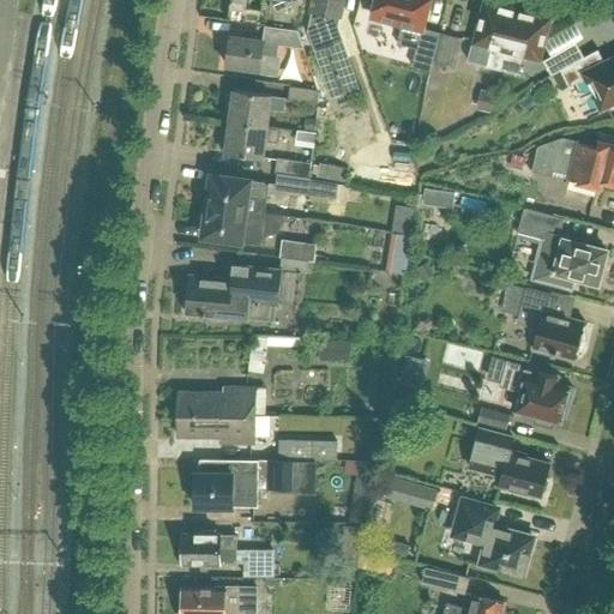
[(270,0),(270,8),(287,11),(288,0),(270,0)]
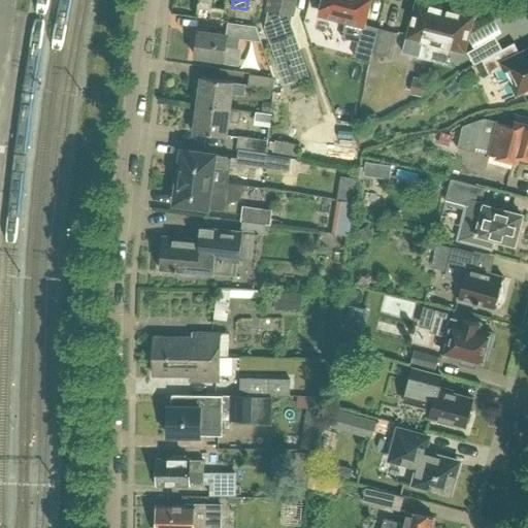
[(293,11),(294,0),(269,0),(268,7),(270,7),(267,23),(273,40),(291,34),(289,27),(292,11),(293,11)]
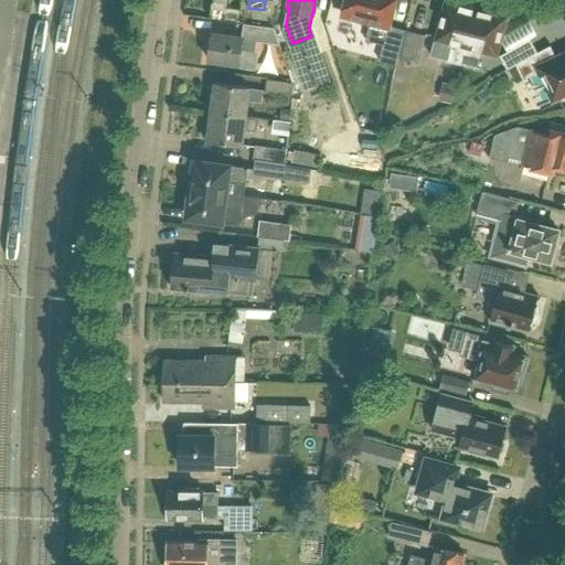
[(398,55),(405,30),(388,25),(394,0),(345,0),(343,14),(370,21),(365,39),(368,40),(363,53),(379,56),(379,60),(396,64),(398,55)]
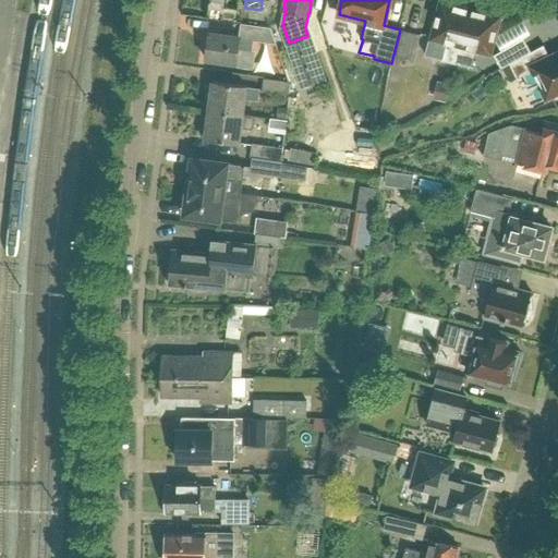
[(456,63),(470,9),(456,5),(455,2),(448,0),(445,2),(440,1),(432,37),(446,41),(441,59),(456,63)]
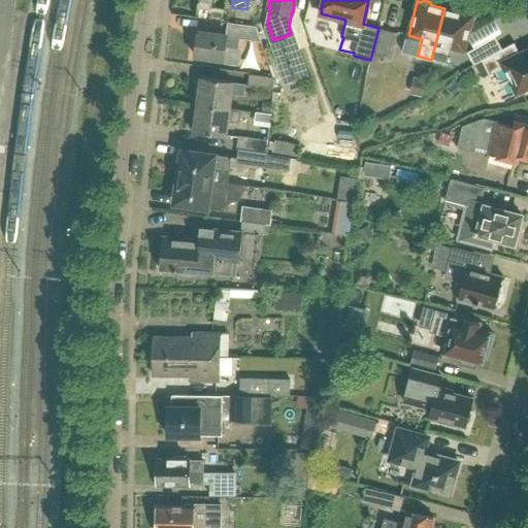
[(444,8),(431,60),(446,63),(450,46),(464,50),(472,15),(469,14),(467,11),(461,9),(459,11),(444,8)]
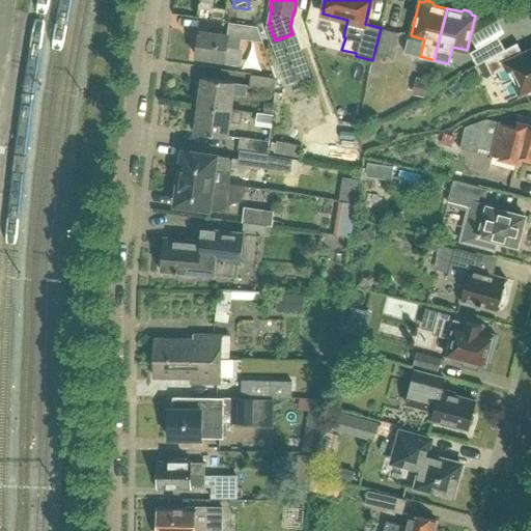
[(199,29),(196,54),(225,58),(227,45),(240,47),(241,37),(252,39),(253,26),(229,23),(228,33),(199,29)]
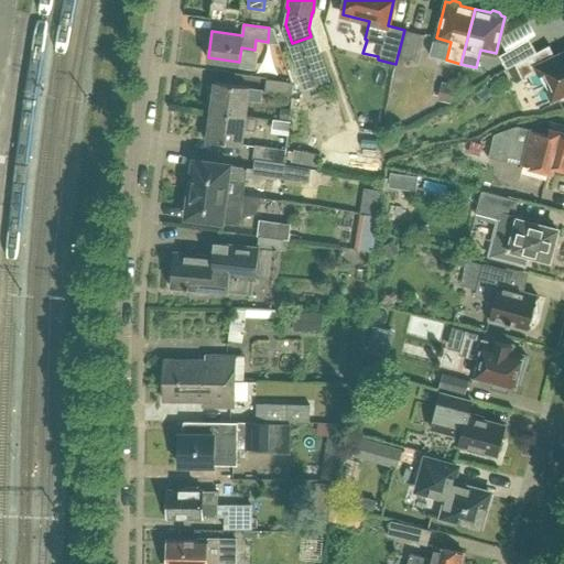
[(404,30),(398,55),(414,60),(421,33),(404,30)]
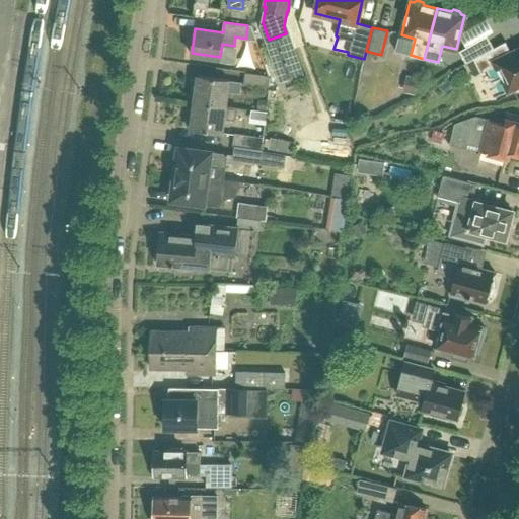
[(280,79),(303,72),(290,32),(286,33),(269,40),(267,41),(280,79)]
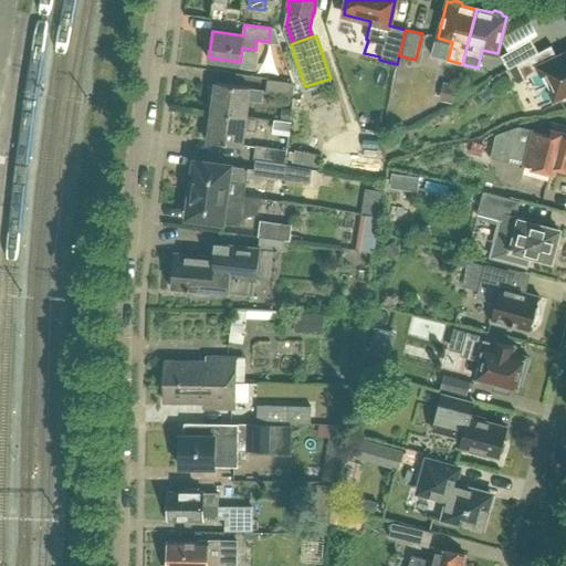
[(516,63),(537,52),(532,40),(501,55),(509,69),(517,64),(516,63)]
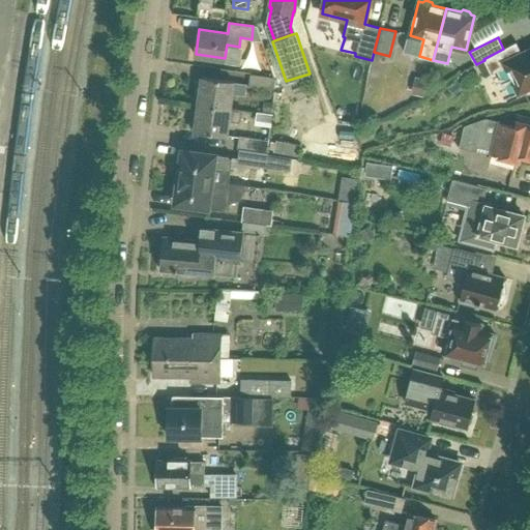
[(483,59),(484,60),(492,75),(506,67),(507,68),(516,87),(519,93),(529,87),(529,49),(522,54),(516,42),(504,49),(503,49),(483,59)]
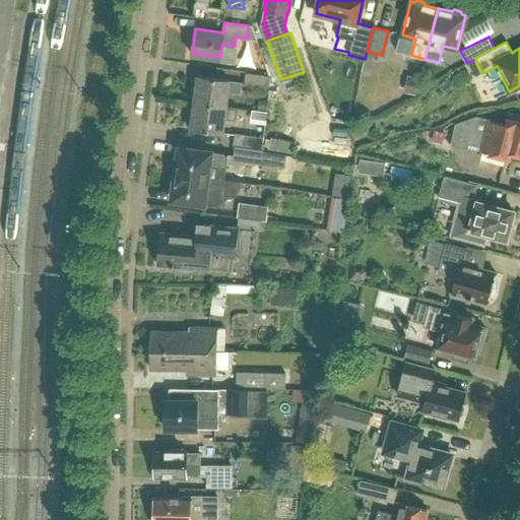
[(386,82),(391,57),(374,54),(369,78),(386,82)]
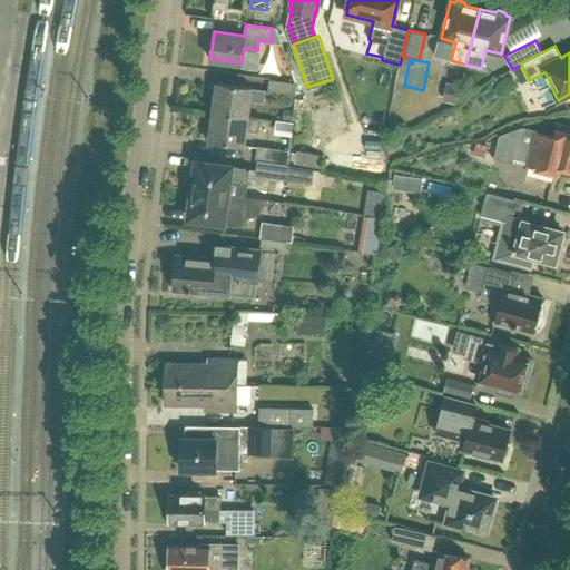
[(267,94),(294,97),(296,84),(269,79),(267,94)]
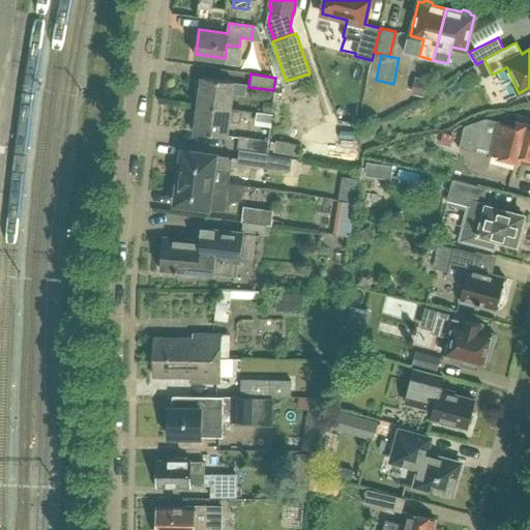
[(199,102),(230,107),(232,92),(244,94),(246,84),(234,82),(234,80),(203,76),(201,87),(199,87),(196,88),(195,97),(197,100),(200,100),(199,102)]
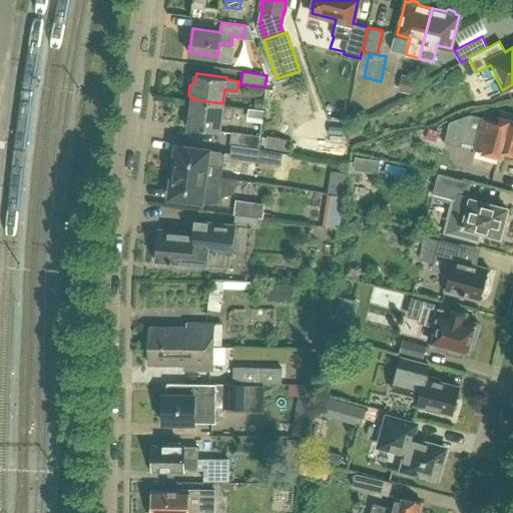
[(222,105),(222,103),(192,99),(191,110),(186,110),(184,123),(189,123),(189,125),(219,129),(220,117),(232,118),(234,106),(222,105)]
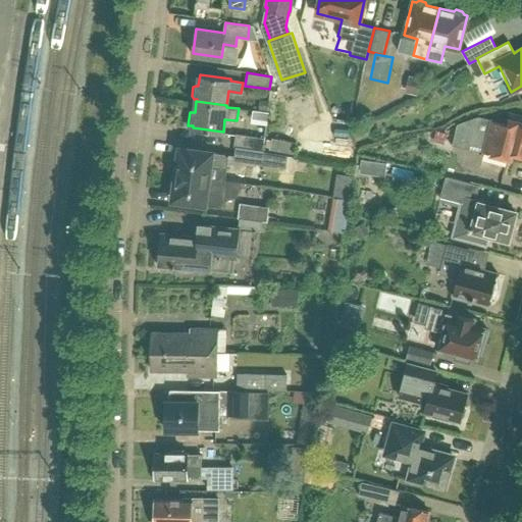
[(265,123),(267,112),(251,110),(250,122),(257,122),(257,121),(265,123)]
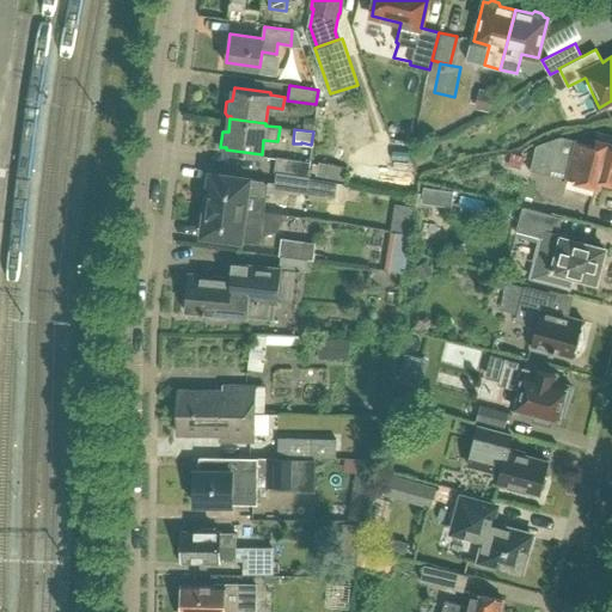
[(611,134),(599,132),(595,144),(577,139),(577,141),(561,136),(536,146),(530,171),(551,176),(552,170),(568,175),(567,178),(597,187),(599,179),(611,182),(611,134)]
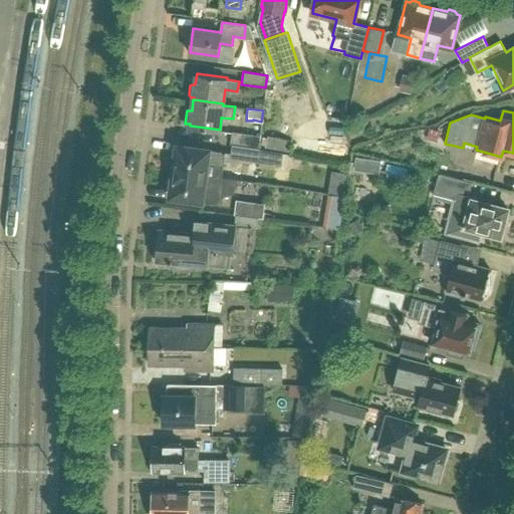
[(259,149),(261,137),(232,132),(230,144),(259,149)]
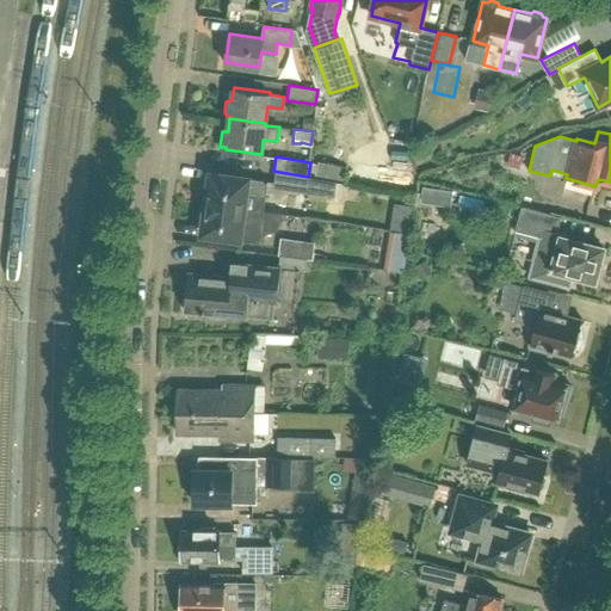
[(343,180),(346,167),(318,161),(314,176),(343,180)]
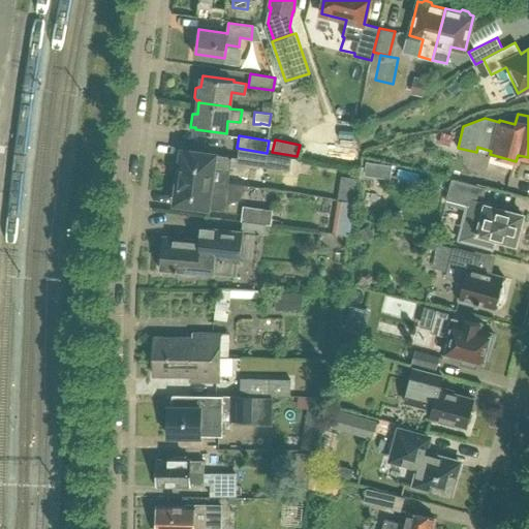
[(179,176),(212,180),(213,168),(229,170),(231,155),(182,149),(179,176)]
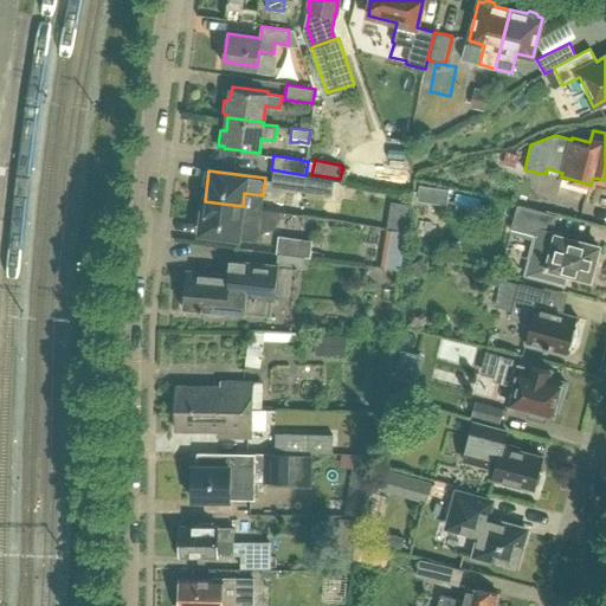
[(304,188),(330,192),(333,180),(307,176),(304,188)]
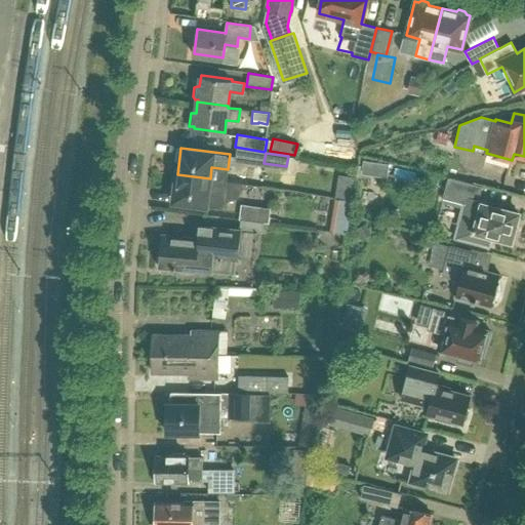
[(394,171),(396,199),(423,197),(421,169),(394,171)]
